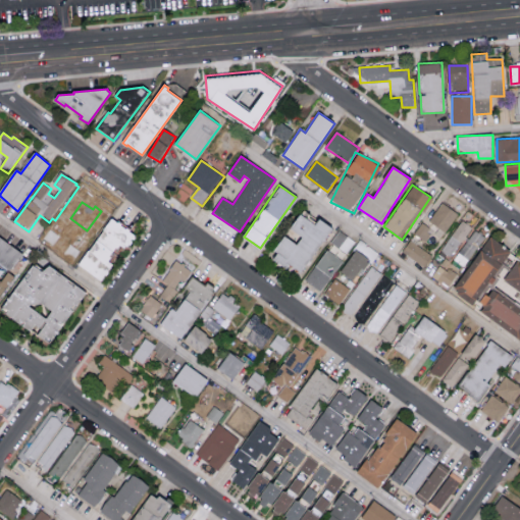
[(423,223),(415,235),(427,243),(433,234),(443,240),(459,214),(443,203),(427,226),(423,223)]
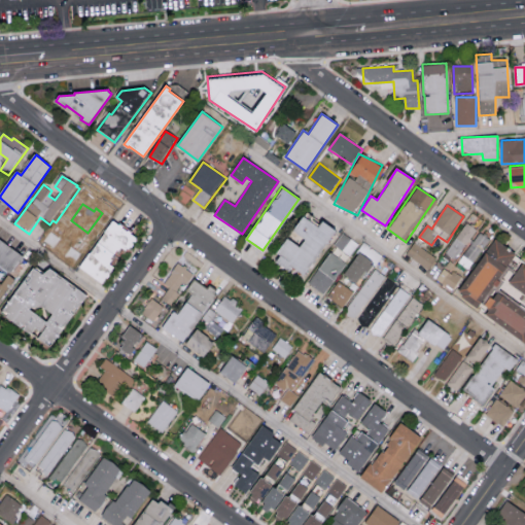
[(334,229),(320,219),(316,225),(301,215),(290,231),(303,239),(299,246),(286,238),(272,260),(286,270),(289,266),(303,275),(334,229)]
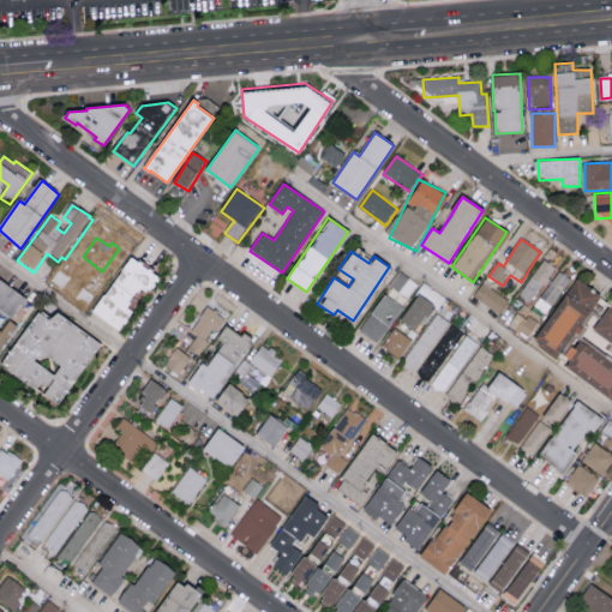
[(91,311),(119,330),(132,311),(125,306),(139,287),(148,293),(160,277),(130,257),(91,311)]
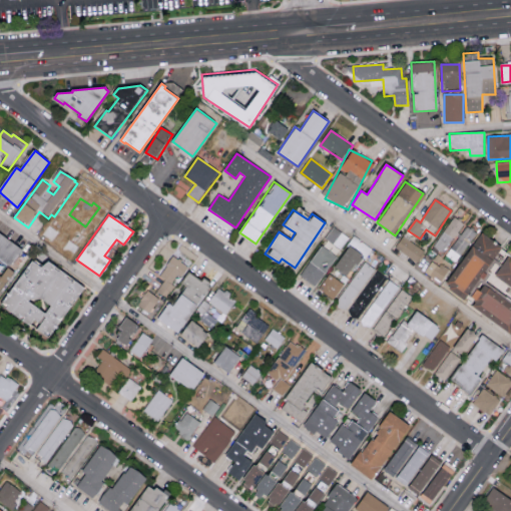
[(445,254),(463,222),(453,216),(435,248),(445,254)]
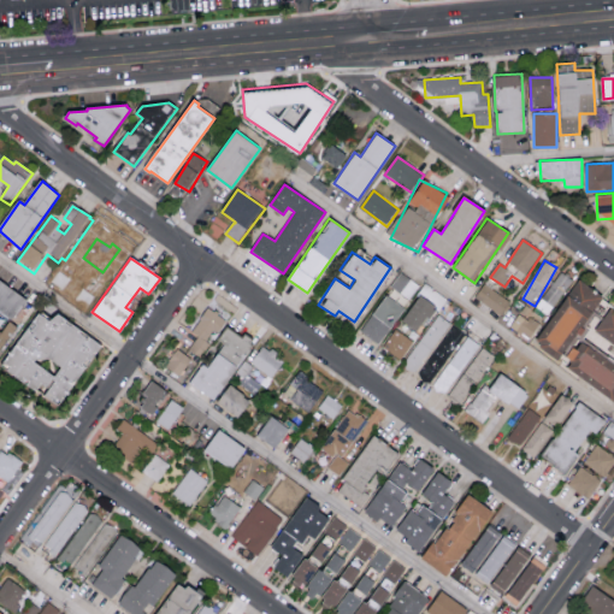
[(573,281),(561,272),(537,308),(549,317),(573,281)]
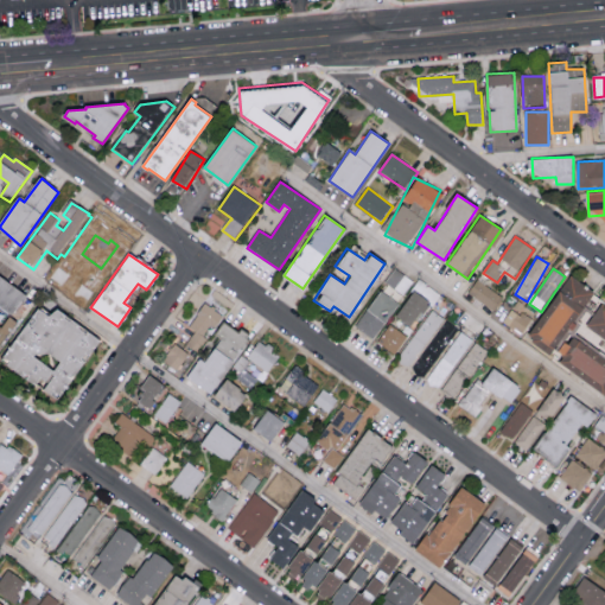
[(414,282),(396,269),(387,284),(405,295),(414,282)]
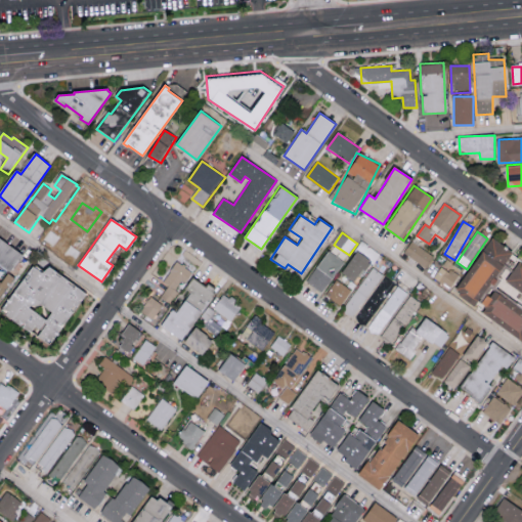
[(458,288),(486,307),(481,314),(521,341),(521,310),(492,291),(508,267),(505,265),(514,252),(491,237),(458,288)]
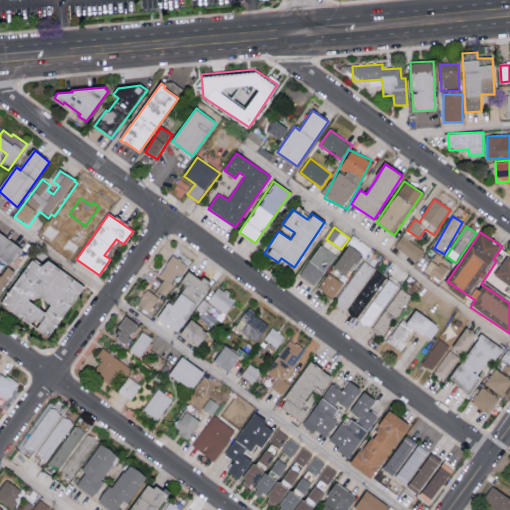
[(22,245),(0,234),(0,259),(12,266),(22,245)]
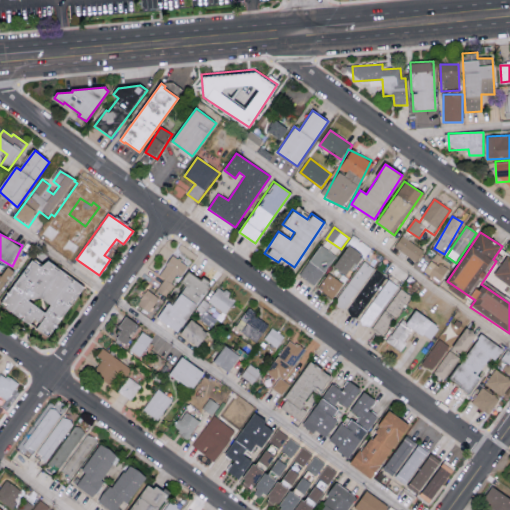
[(394,249),(418,262),(425,249),(401,236),(394,249)]
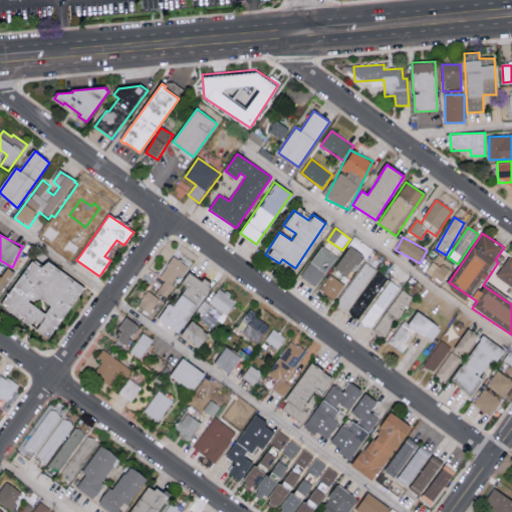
[(300,277),(316,288),(338,258),(322,246),(300,277)]
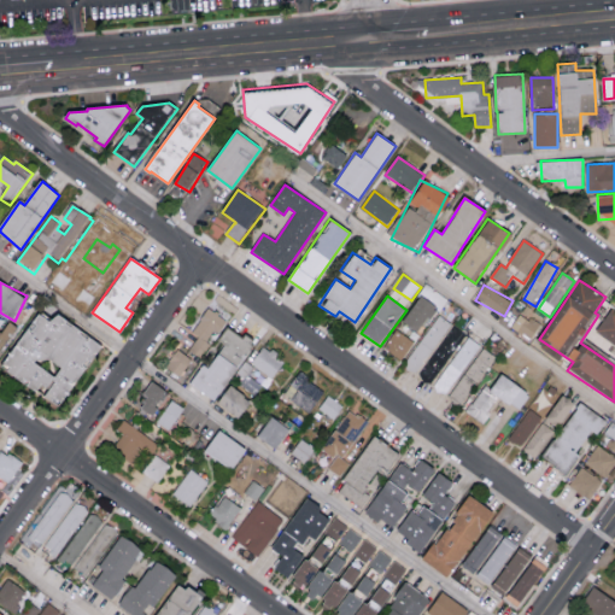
[(403,322),(419,334),(437,309),(421,297),(403,322)]
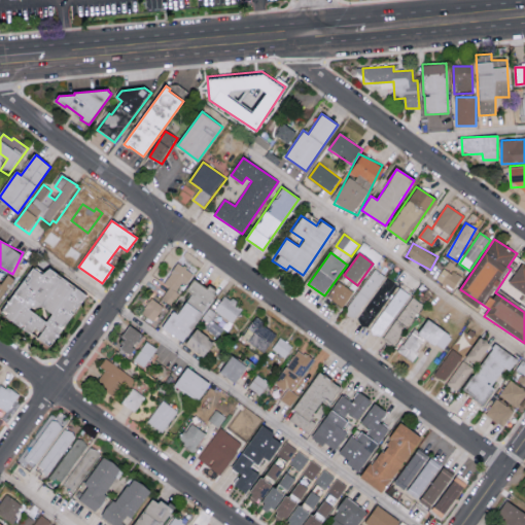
[(524,261),(509,283),(524,294),(524,261)]
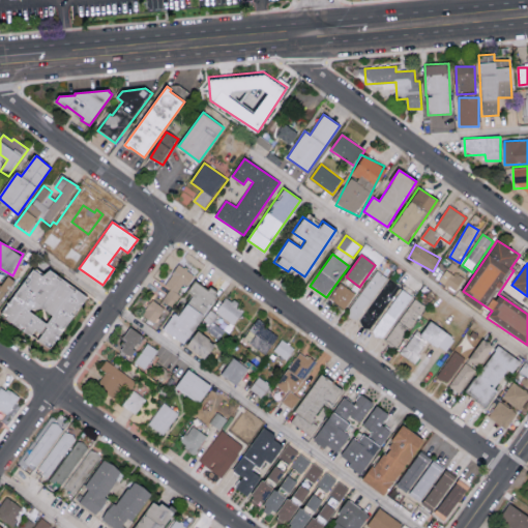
[(170,290),(163,302),(174,309),(181,296),(178,294),(184,285),(188,287),(195,275),(178,266),(166,288),(170,290)]
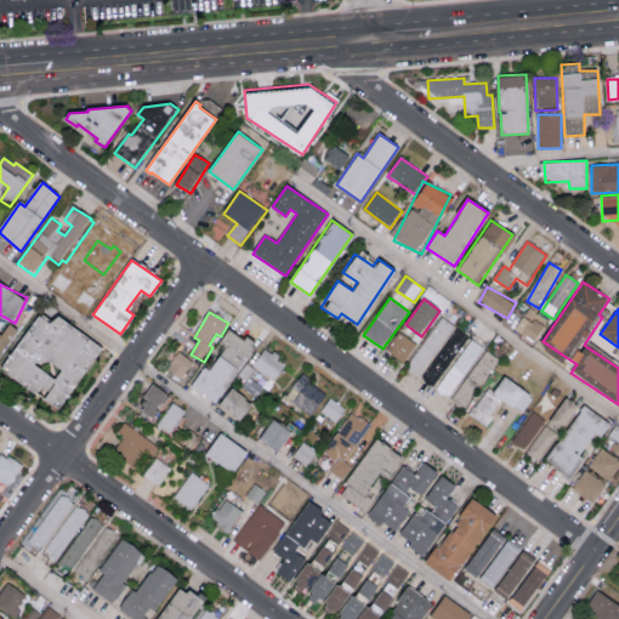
[(515,329),(534,344),(544,329),(524,316),(515,329)]
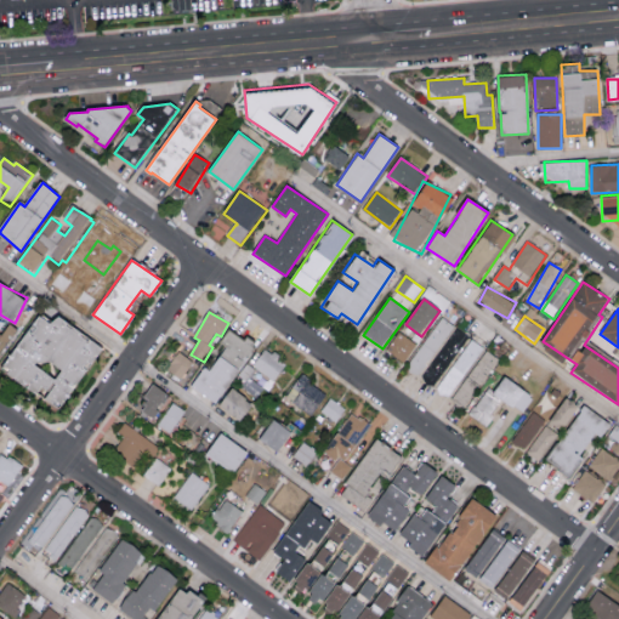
[(39,317),(50,324),(60,317),(103,350),(60,412),(1,370),(39,317)]
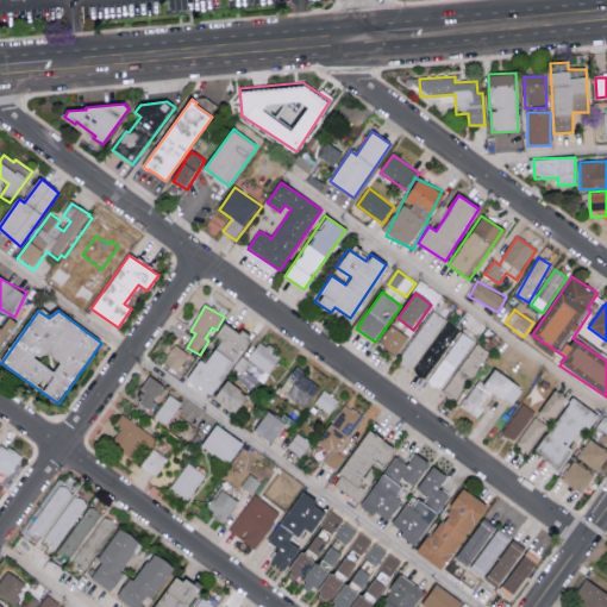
[(461,330),(432,312),(400,364),(427,381),(461,330)]
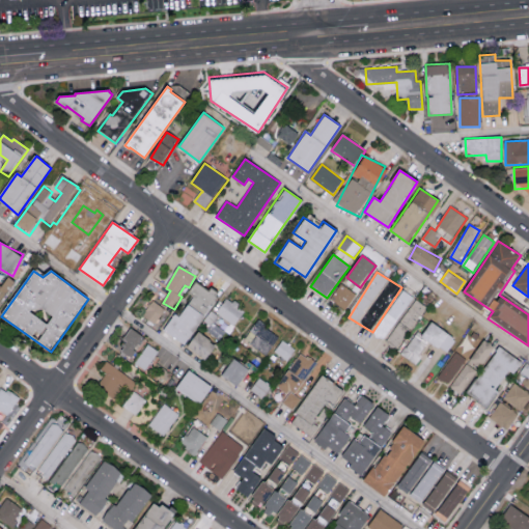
[(0,301),(14,281),(7,277),(1,286),(0,285),(0,301)]
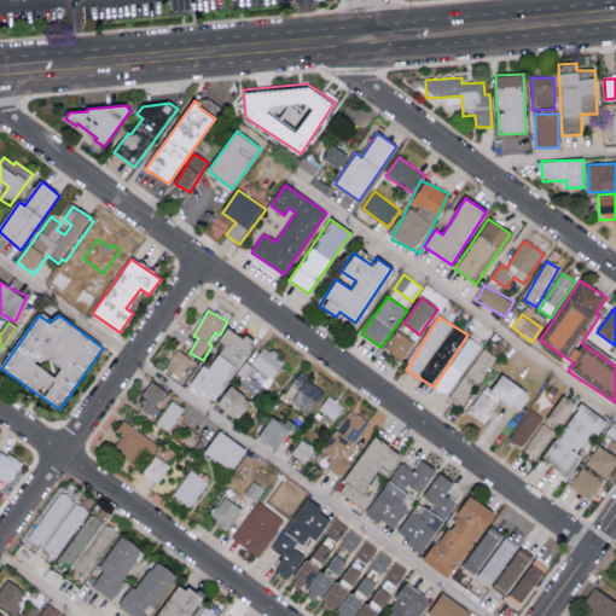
[(255,344),(230,329),(222,340),(227,343),(220,354),(240,366),(255,344)]
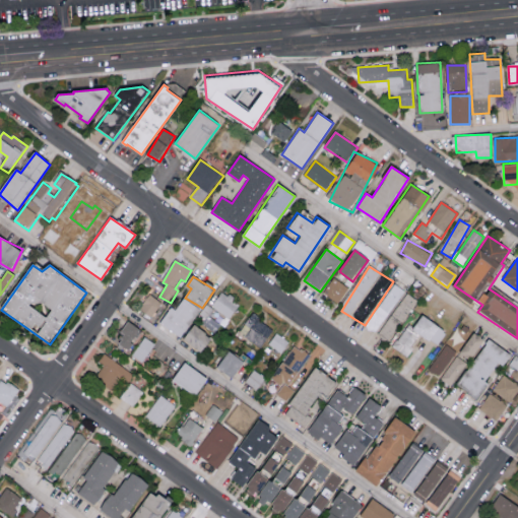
[(339,305),(349,288),(334,279),(324,295),(339,305)]
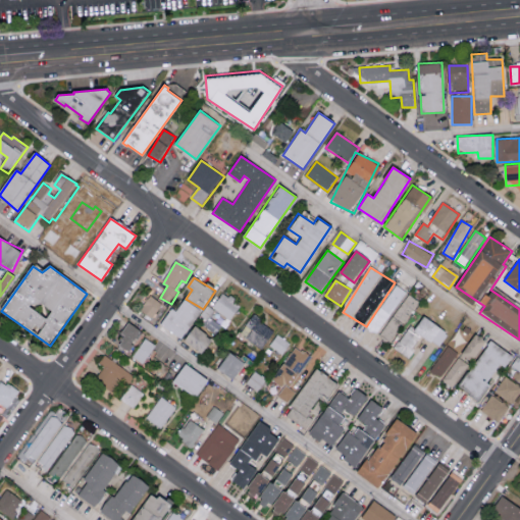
[(393,343),(419,301),(396,286),(368,329),(378,335),(378,334),(393,343)]
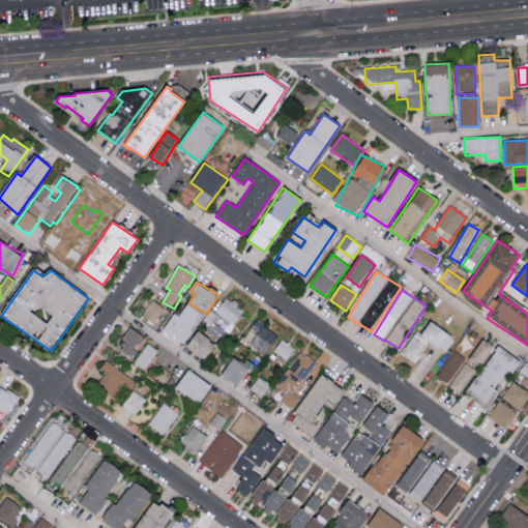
[(216,315),(237,325),(245,309),(226,298),(216,315)]
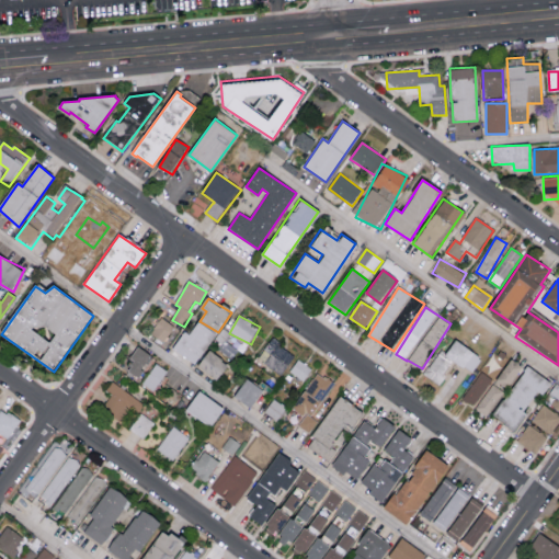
[(151,334),(164,343),(175,328),(161,319),(151,334)]
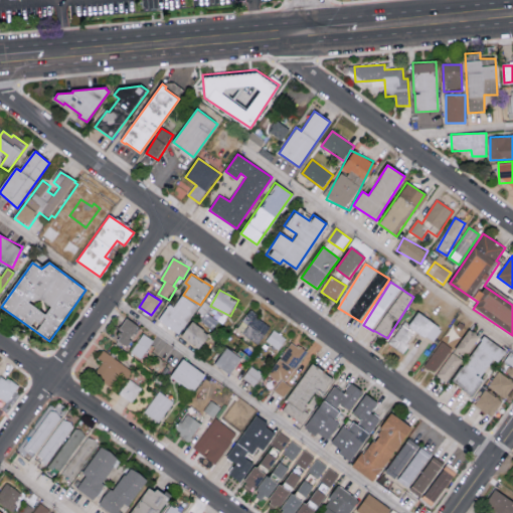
[(181,334),(197,305),(180,295),(173,308),(168,304),(158,321),(181,334)]
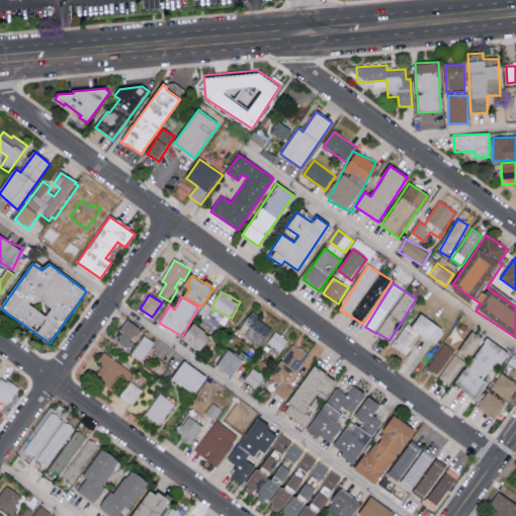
[(273,328),(252,314),(239,332),(261,347),(273,328)]
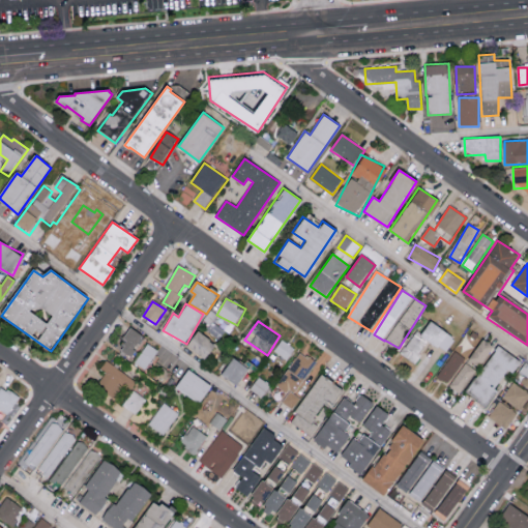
[(431,343),(445,351),(455,338),(430,322),(421,335),(416,331),(400,357),(416,368),(431,343)]
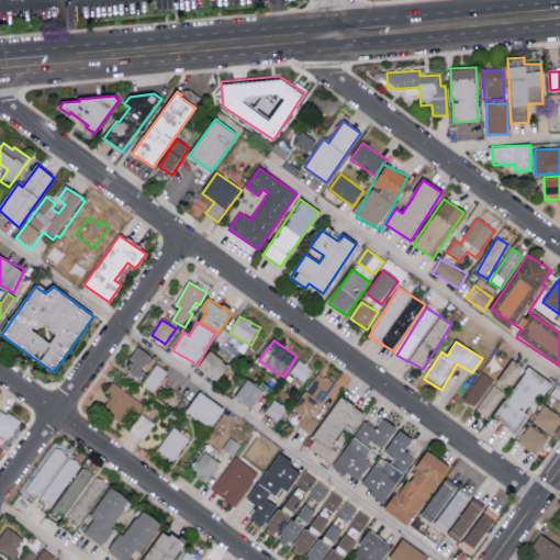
[(153,358),(140,348),(130,360),(135,365),(129,373),(143,384),(148,377),(143,372),(153,358)]
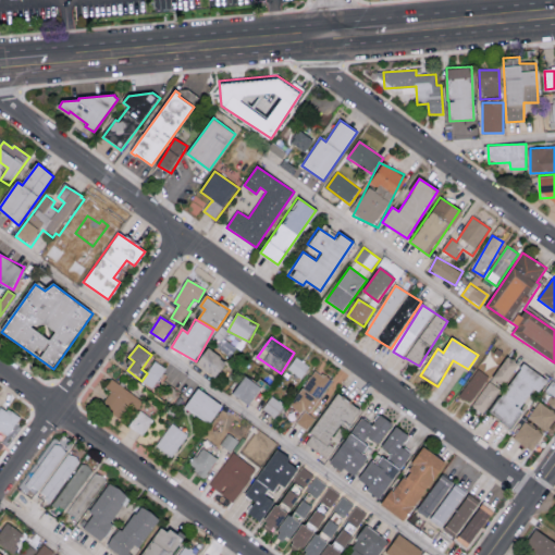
[(196,365),(214,378),(226,361),(207,348),(196,365)]
